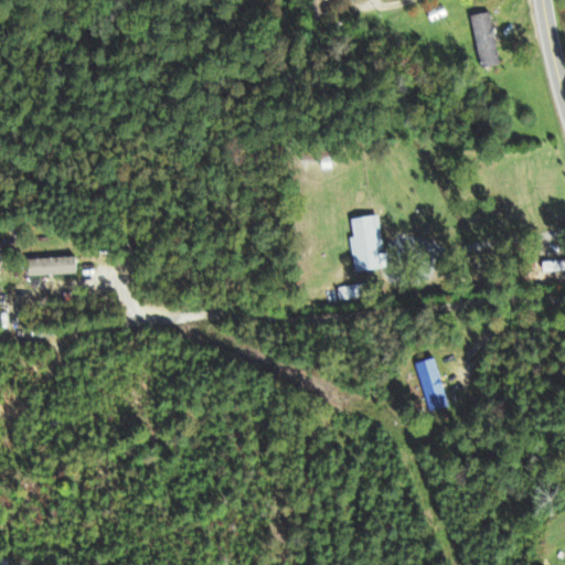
[(311,0),(315,20),(327,19),(323,0),(311,0)]
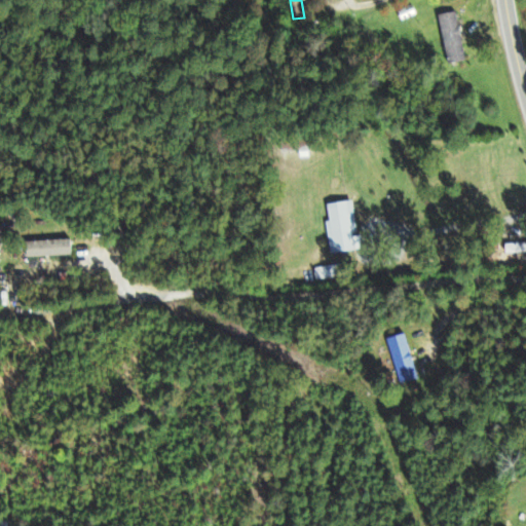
[(436,14),(447,63),(464,59),(454,10),(436,14)]
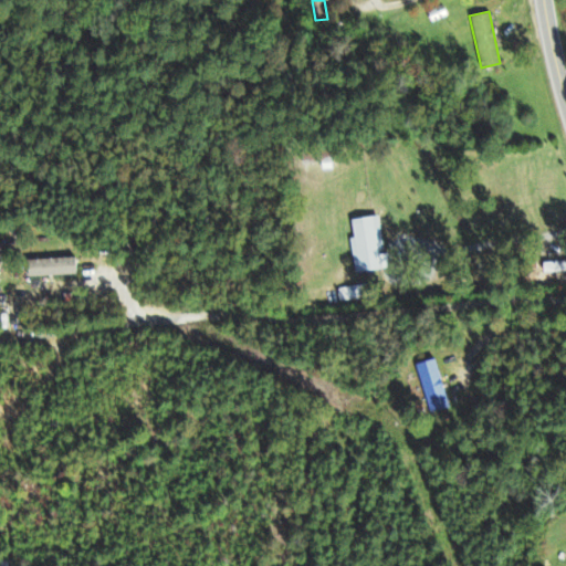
[(355,272),(380,268),(378,250),(383,250),(377,215),(350,219),(353,238),(349,238),(355,272)]
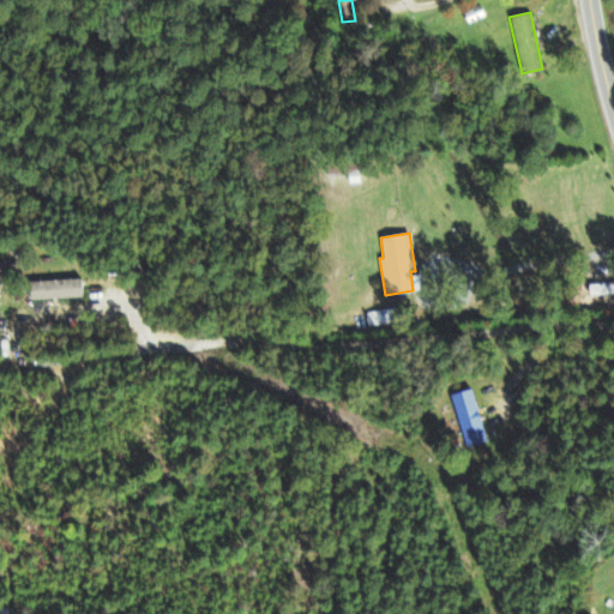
[(29,300),(80,298),(80,280),(29,281),(29,300)]
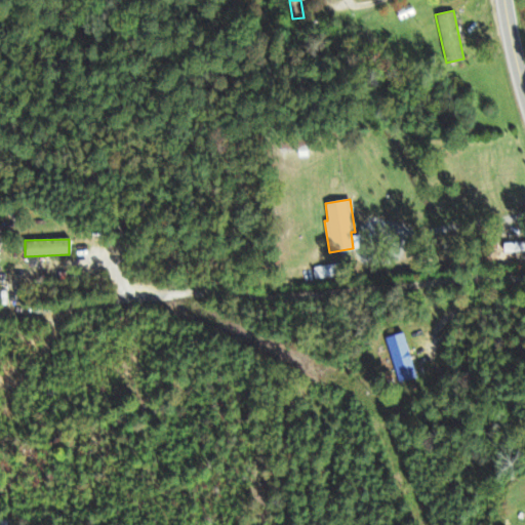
[(524,251),(524,242),(502,243),(502,252),(524,251)]
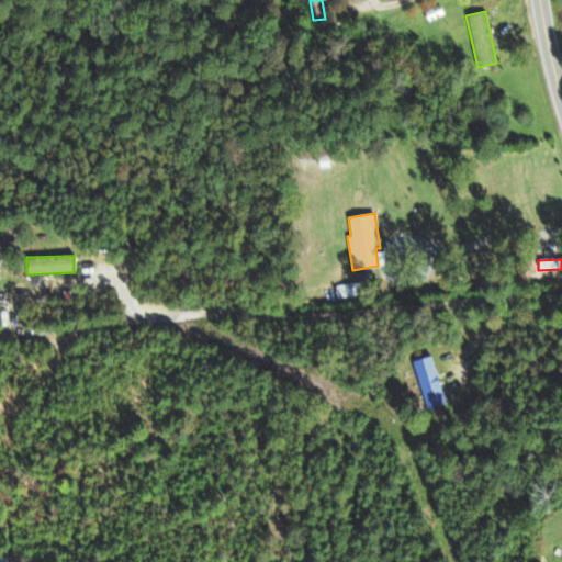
[(446,404),(430,356),(412,361),(427,409),(446,404)]
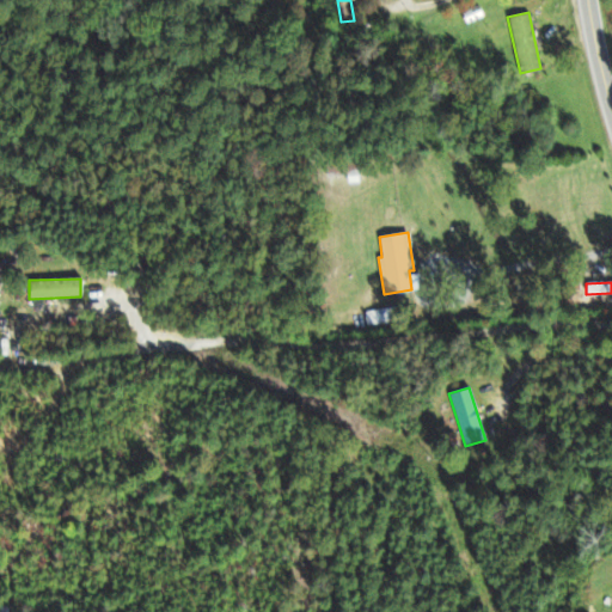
All buildings are outlined.
